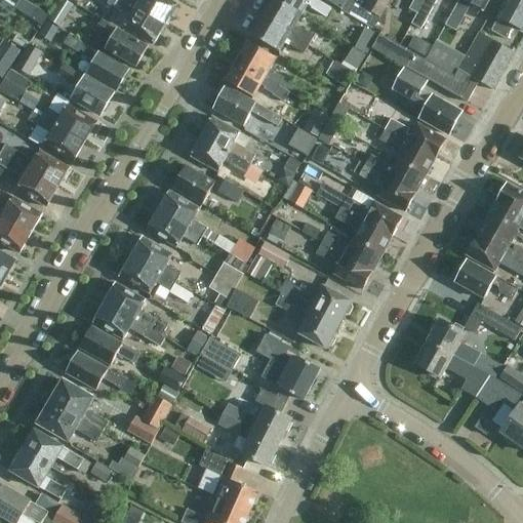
[(5,0),(19,9),(26,0),(5,0)]
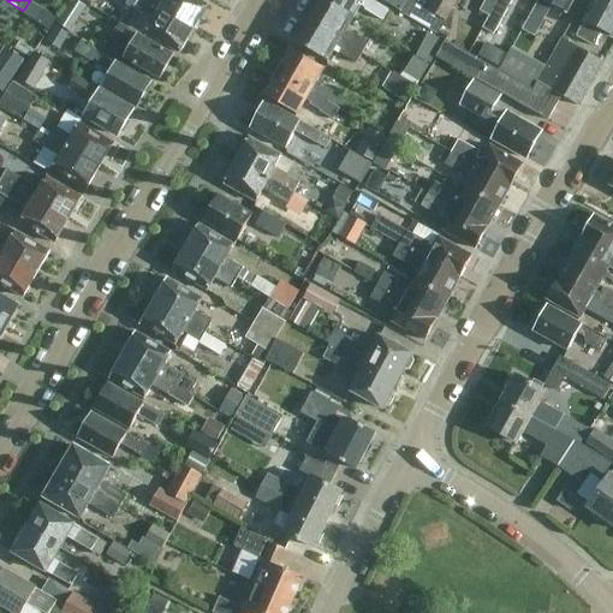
[(67,0),(54,21),(69,30),(84,6),(75,0),(67,0)]
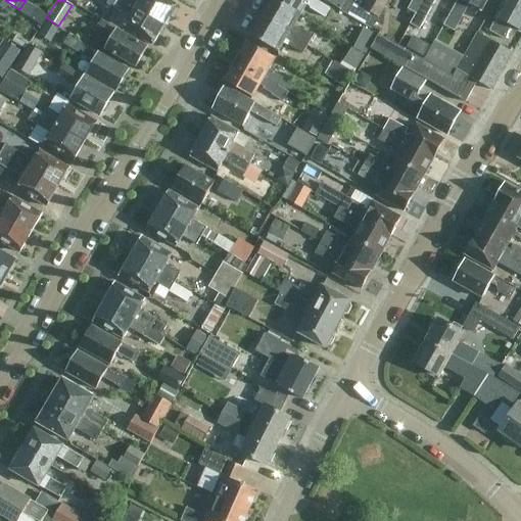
[(151,43),(163,22),(125,0),(114,0),(111,5),(125,13),(126,11),(131,14),(124,27),(151,43)]
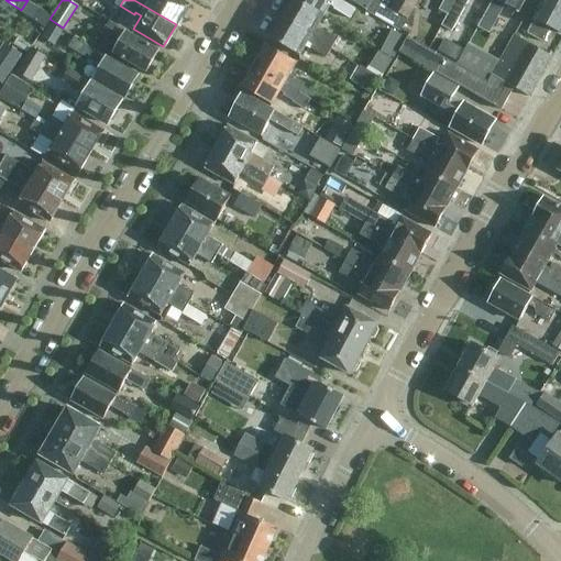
[(134,0),(176,24),(188,3),(183,0),(134,0)]
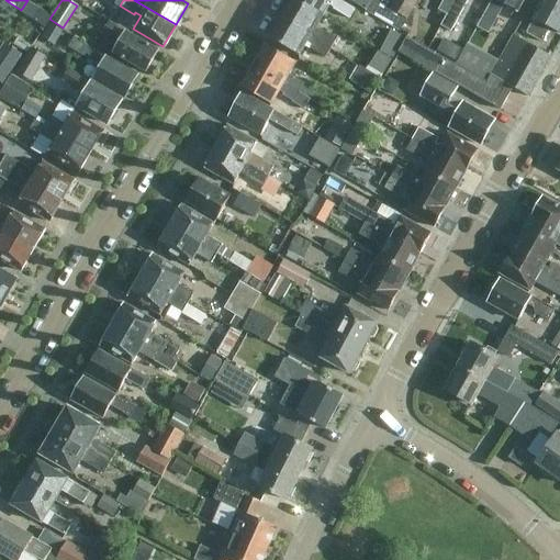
[(313,30),(321,17),(293,0),(289,0),(278,18),(329,48),(335,38),(320,30),(317,33),(313,30)]
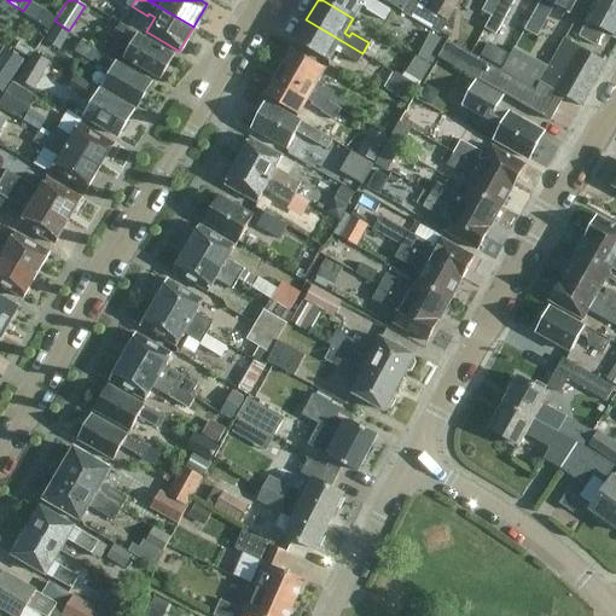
[(323,0),(353,18),(361,4),(366,6),(365,10),(382,21),(388,10),(371,0),(323,0)]
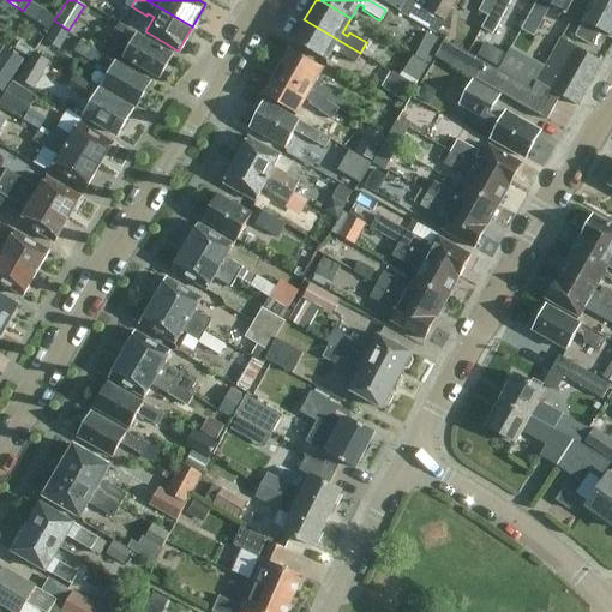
[(427,0),(424,7),(412,0),(403,0),(399,10),(436,33),(455,0),(427,0)]
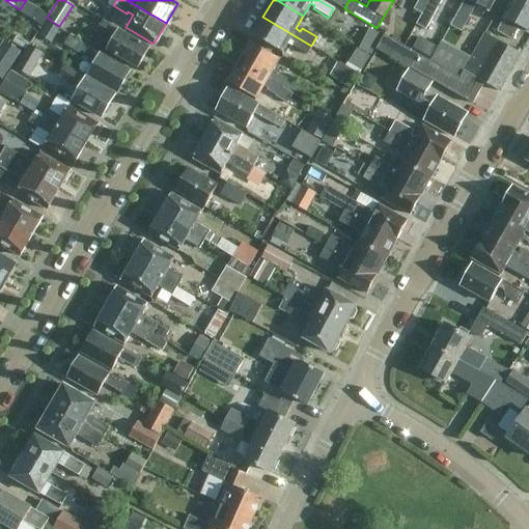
[(421,11),(426,0),(419,0),(415,8),(421,11)]
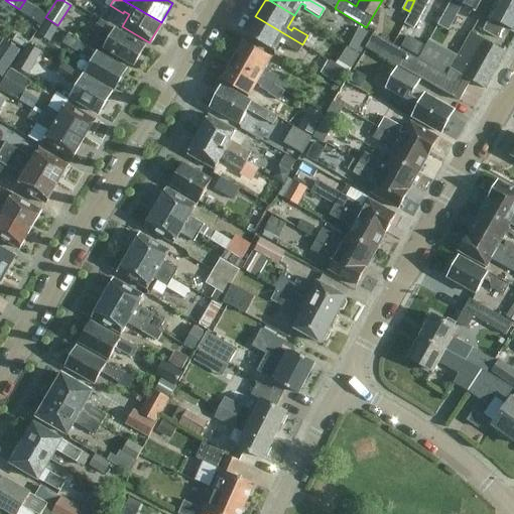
[(414,0),(409,11),(403,22),(412,27),(420,12),(422,13),(429,0),(414,0)]
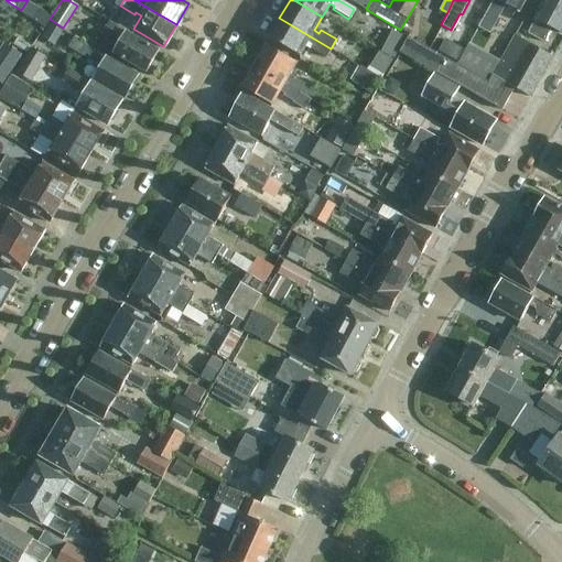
[(494,0),(486,14),(485,13),(478,26),(489,32),(505,3),(519,10),(523,0),(494,0)]
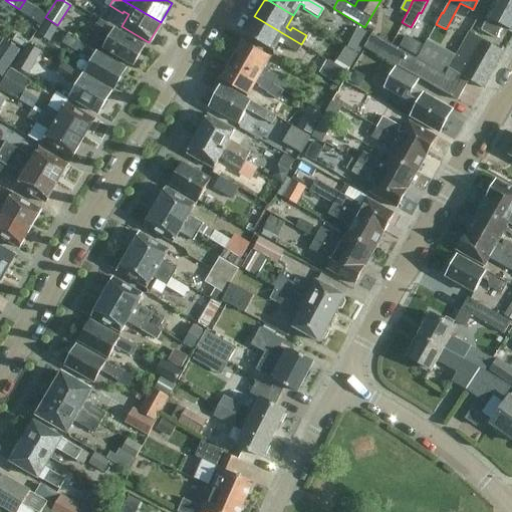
[(502,24),(510,29),(511,26),(511,0),(495,0),(487,16),(491,18),(489,22),(485,20),(480,29),(495,37),(502,24)]
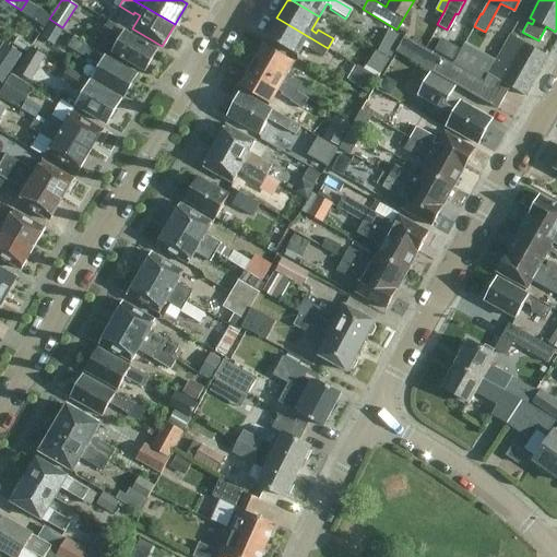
[(322,57),(328,48),(276,18),(265,36),(296,55),(304,42),(308,45),(306,48),(322,57)]
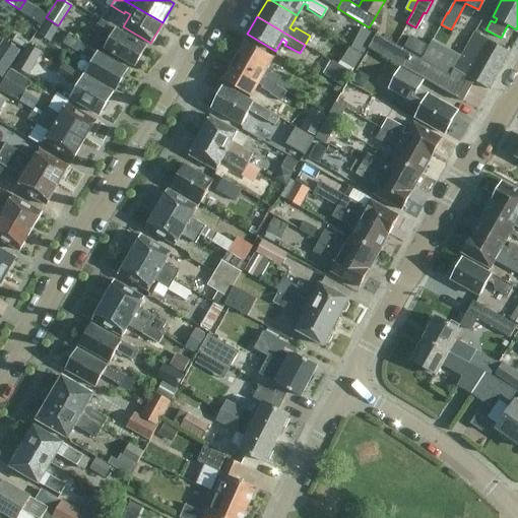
[(134,65),(145,45),(99,18),(93,28),(100,33),(94,43),(104,48),(104,49),(134,65)]
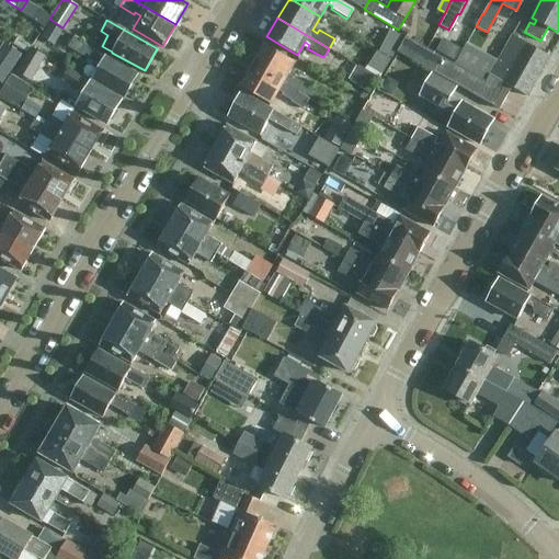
[(40,36),(52,44),(61,29),(48,21),(40,36)]
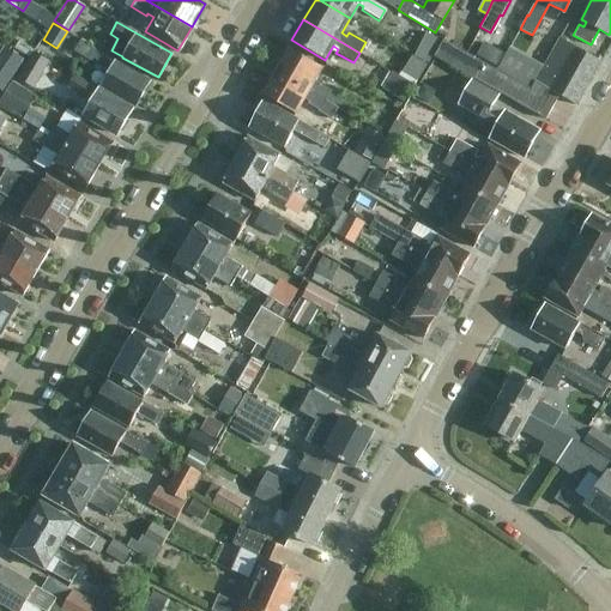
[(421,31),(411,49),(425,58),(436,41),(421,31)]
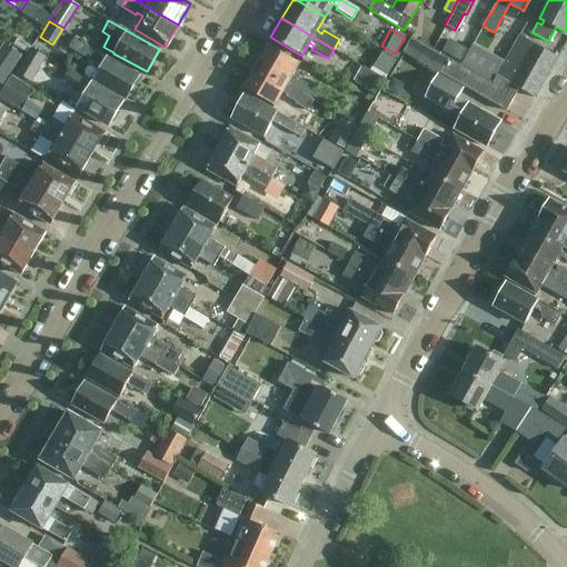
[(26,52),(30,46),(17,37),(12,43),(26,52)]
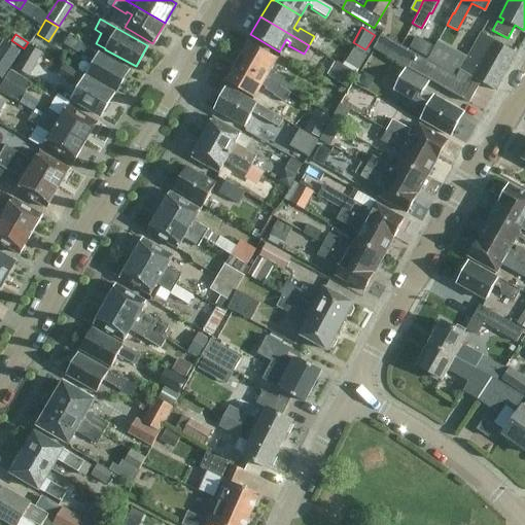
[(425,59),(383,36),(380,34),(372,48),(405,67),(429,80),(468,102),(481,81),(482,80),(463,70),(459,77),(425,59)]
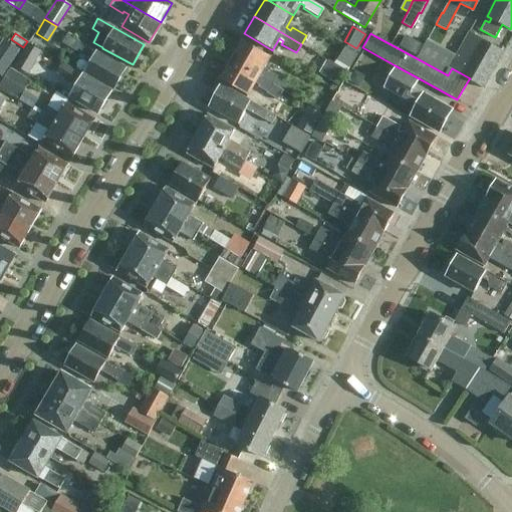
[(483,87),(503,50),(472,33),(459,56),(452,68),(470,78),(469,79),(483,87)]
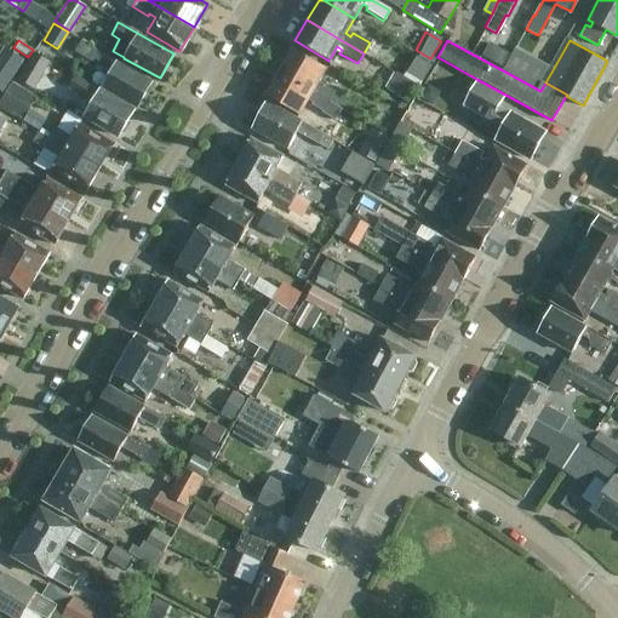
[(514,46),(501,69),(541,91),(545,83),(554,68),(514,46)]
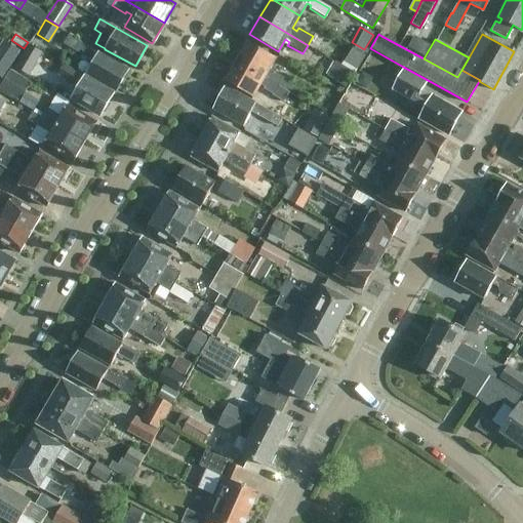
[(85,72),(115,89),(127,70),(79,41),(74,49),(92,61),(85,72)]
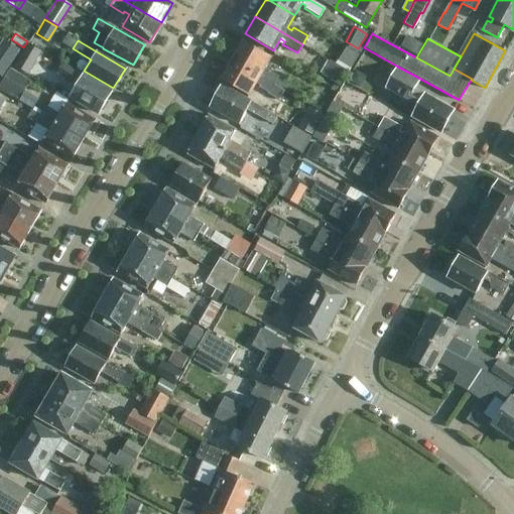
[(267,72),(263,69),(270,56),(242,40),(231,59),(283,90),(283,89),(294,95),(297,90),(286,84),(288,82),(268,70),(267,72)]
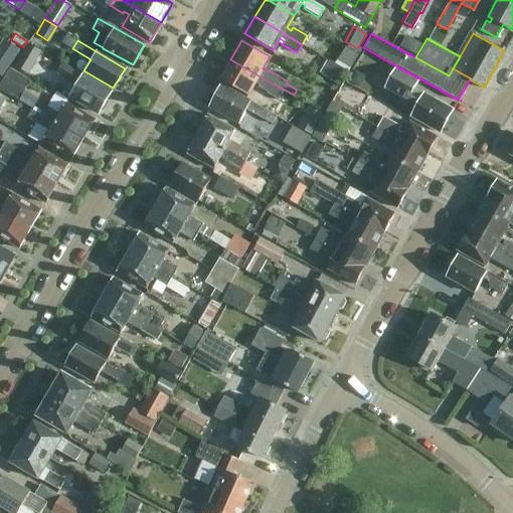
[(41,51),(27,42),(21,52),(35,61),(41,51)]
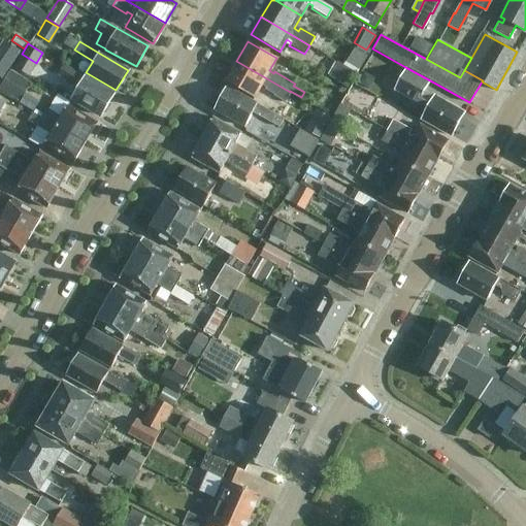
[(344,61),(358,68),(366,55),(353,46),(344,61)]
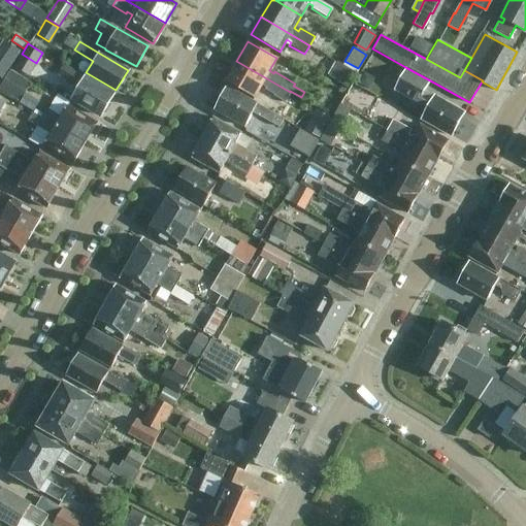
[(0,77),(1,78),(10,64),(0,57),(0,77)]
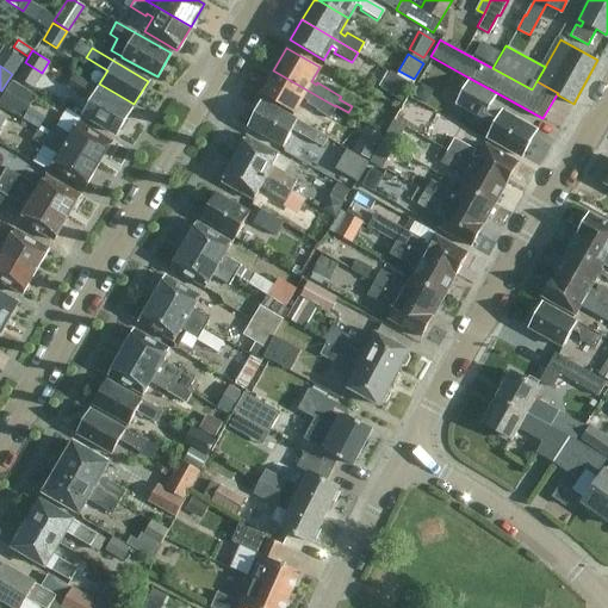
[(411,82),(396,74),(390,69),(380,86),(401,99),(411,82)]
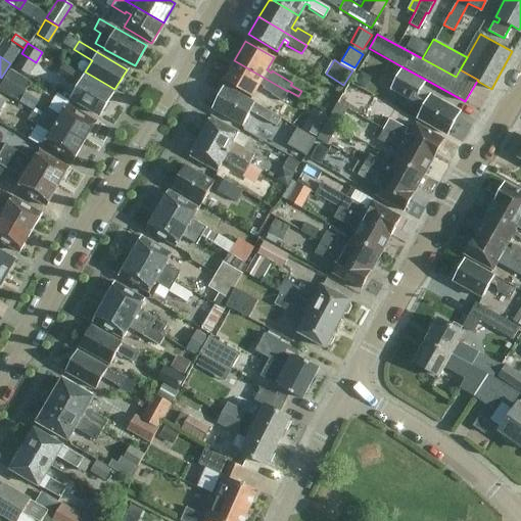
[(287,91),(234,60),(223,80),(251,96),(258,83),(264,86),(263,88),(282,99),(287,91)]
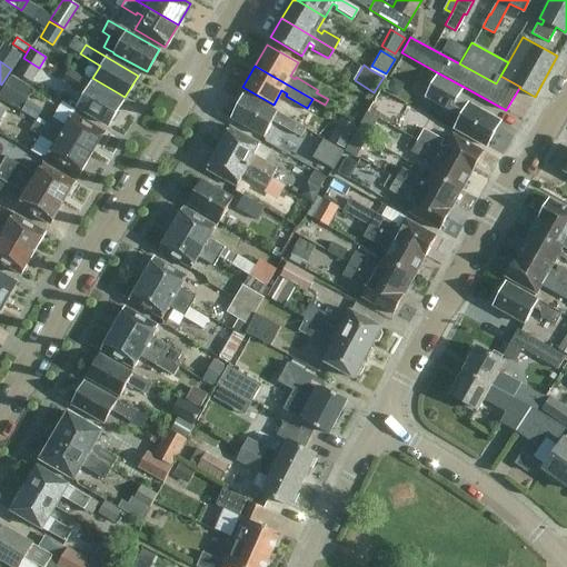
[(69,70),(67,75),(63,80),(68,82),(79,89),(81,86),(87,89),(77,106),(108,125),(122,101),(69,70)]
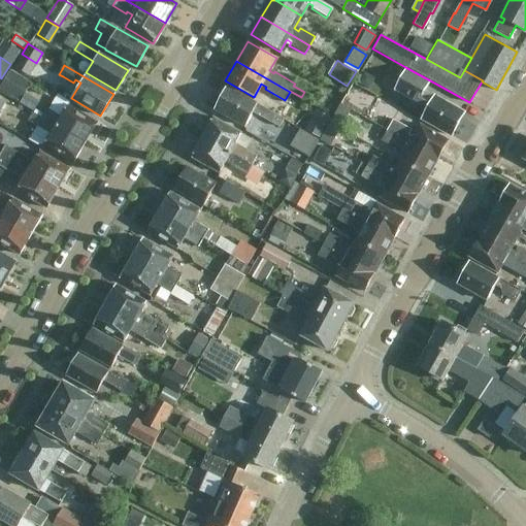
[(430,80),(405,67),(393,90),(427,108),(422,119),(451,135),(463,111),(445,101),(445,100),(438,97),(438,98),(425,90),(430,80)]
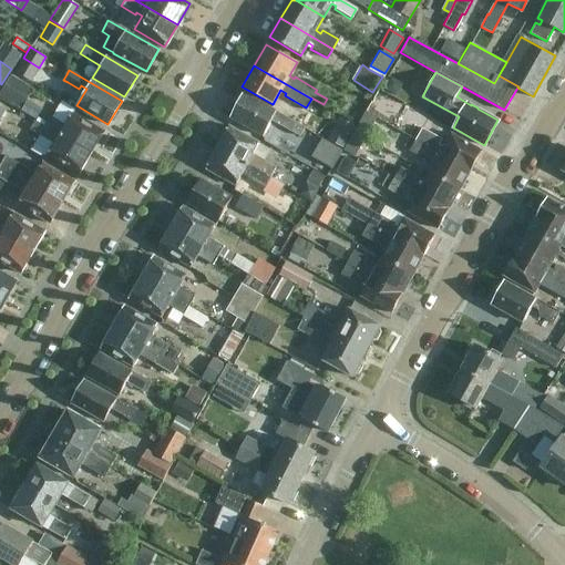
[(0,94),(21,109),(33,88),(10,73),(0,90),(0,94)]
